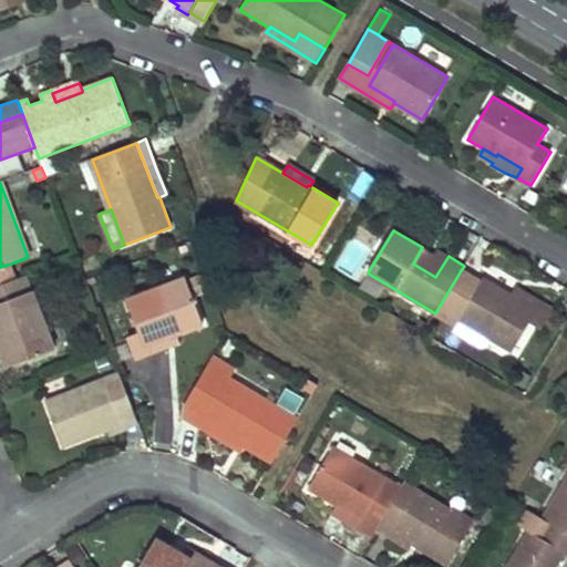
[(434,255),(422,247),(413,264),(435,277),(446,259),(435,253),(434,255)]
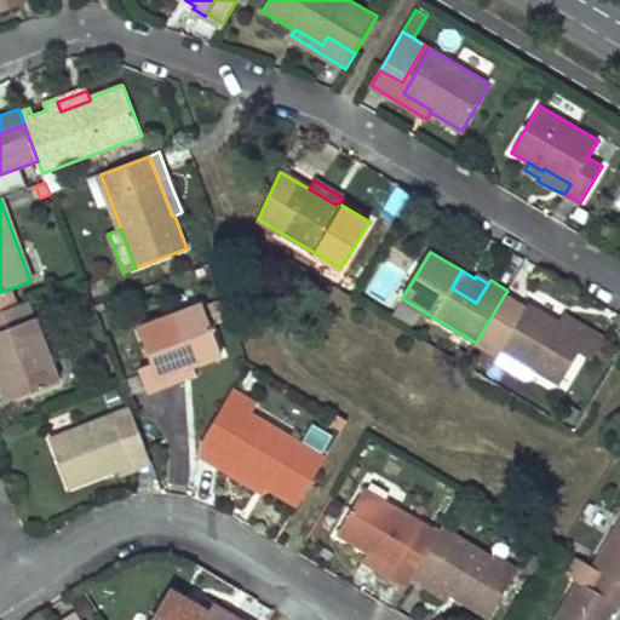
[(12,288),(0,292),(0,311),(18,305),(12,288)]
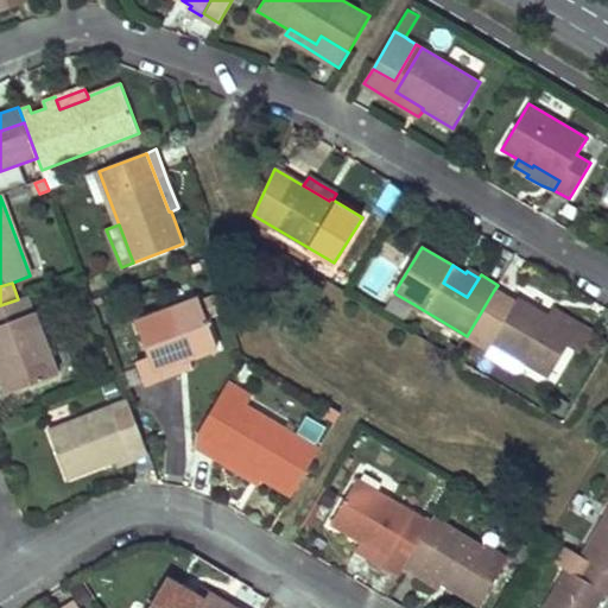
[(467,336),(489,349),(486,355),(519,375),(526,365),(548,379),(568,346),(575,334),(549,318),(550,317),(518,298),(515,303),(494,290),(467,336)]
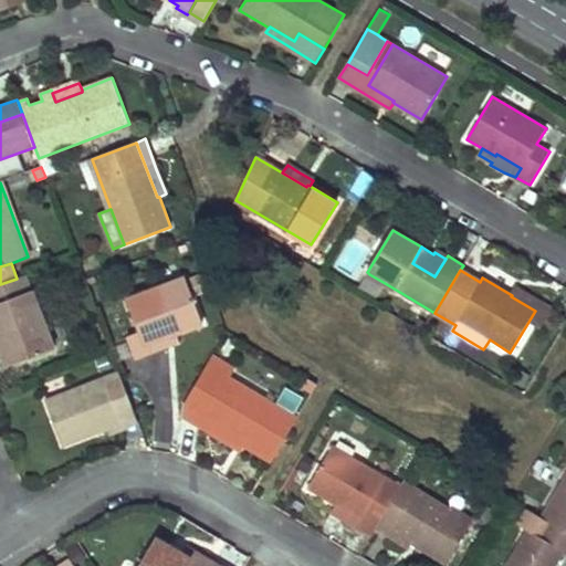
[(127,299),(139,332),(144,344),(170,334),(171,336),(173,335),(202,324),(192,296),(212,289),(206,272),(187,280),(185,276),(127,299)]
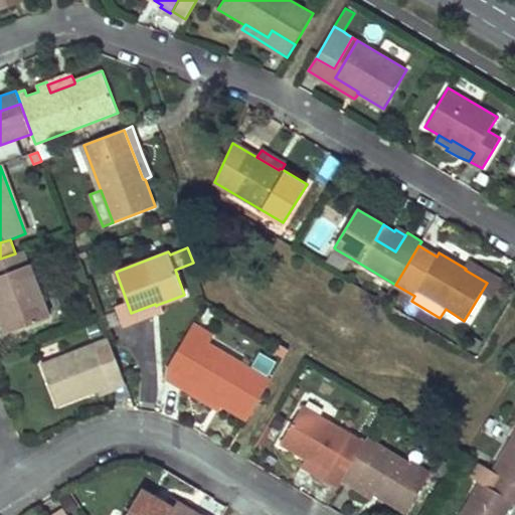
[(0,315),(7,333),(49,318),(42,299),(24,250),(15,253),(0,259),(0,315)]
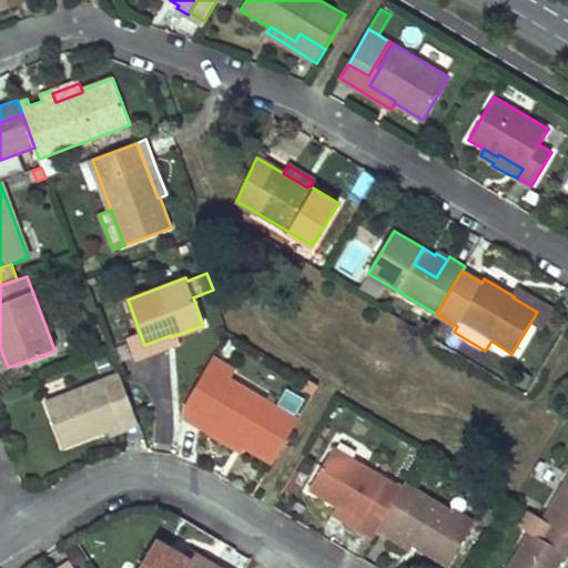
[(534,297),(518,287),(514,296),(513,297),(537,312),(530,323),(541,330),(554,310),(534,297)]
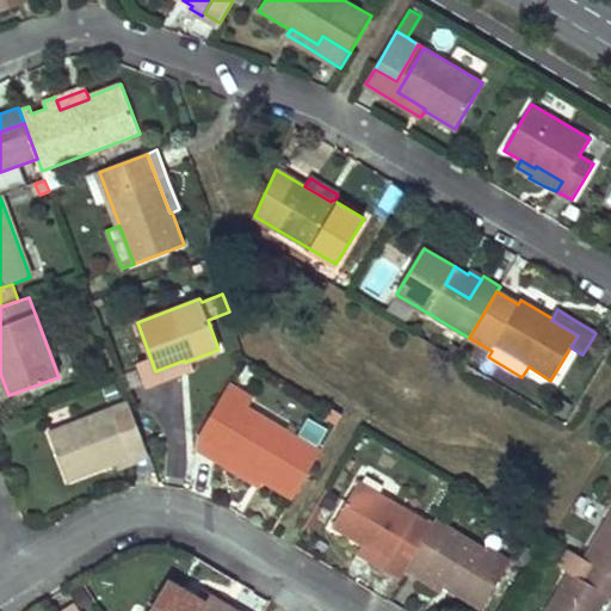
[(66,349),(50,355),(59,377),(60,381),(76,375),(66,349)]
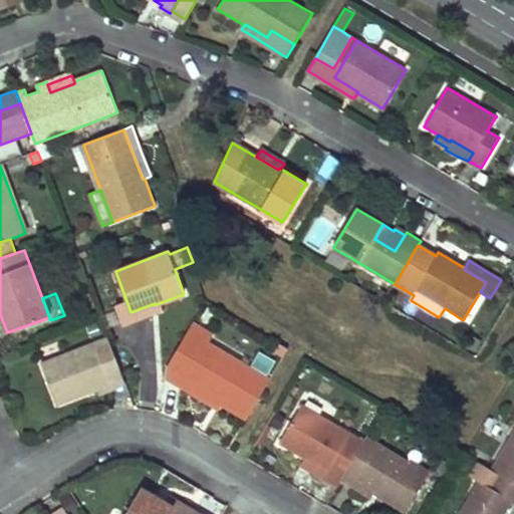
[(126,301),(115,305),(122,323),(141,317),(160,310),(157,304),(156,305),(155,303),(131,312),(126,301)]
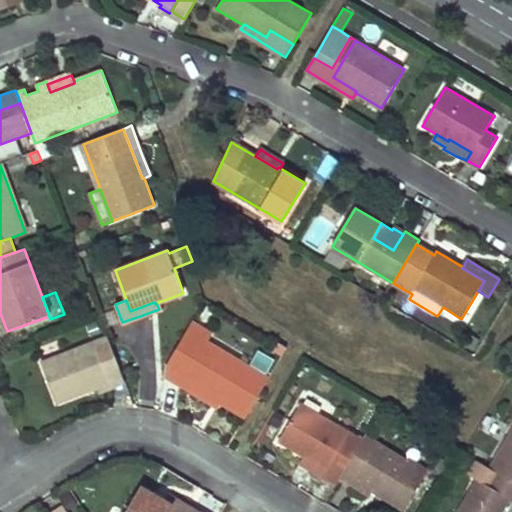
[(192,323),(188,329),(208,340),(212,334),(192,323)]
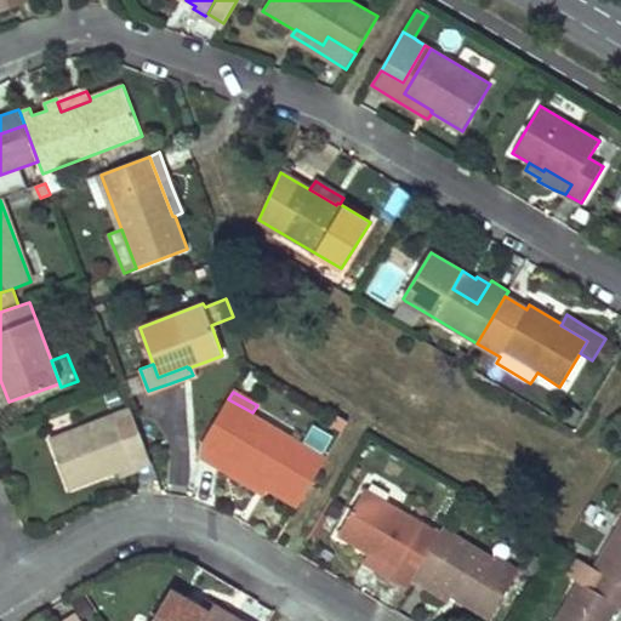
[(252,412),(228,399),(203,442),(201,448),(223,461),(226,457),(268,483),(267,485),(268,486),(298,505),(326,457),(252,412)]
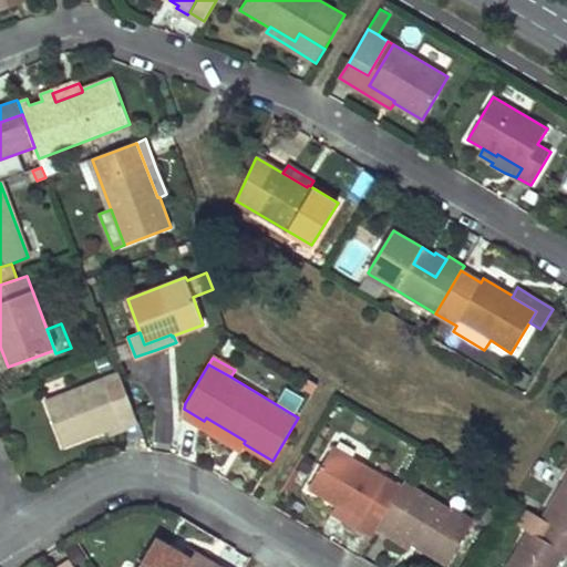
[(45,400),(63,446),(94,435),(88,418),(113,409),(115,414),(132,408),(119,372),(45,400)]
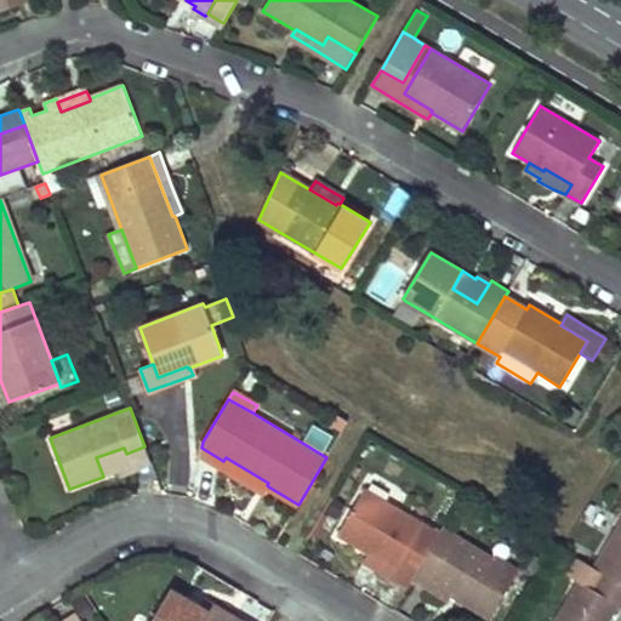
[(124,448),(96,457),(103,477),(118,471),(119,476),(130,472),(152,463),(144,446),(126,454),(124,448)]
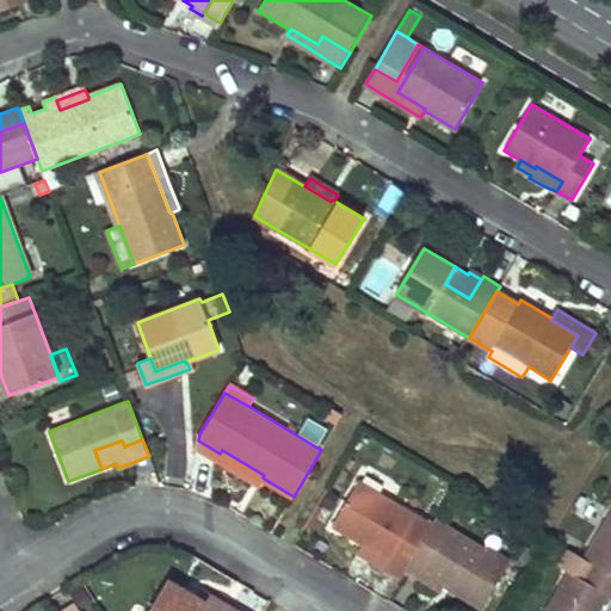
[(220,454),(198,440),(197,446),(244,474),(260,485),(264,479),(263,477),(264,475),(222,450),(220,454)]
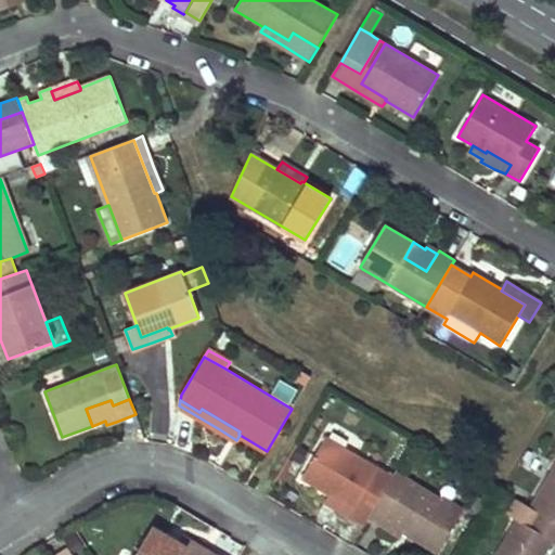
[(328,494),(330,495),(332,493),(355,507),(350,515),(365,523),(368,518),(369,516),(392,476),(326,436),(301,478),(328,494)]
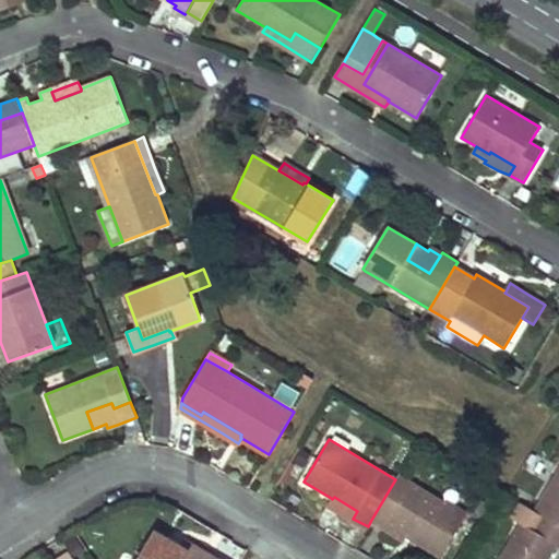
[(544,516),(558,525),(558,468),(534,510),(544,516)]
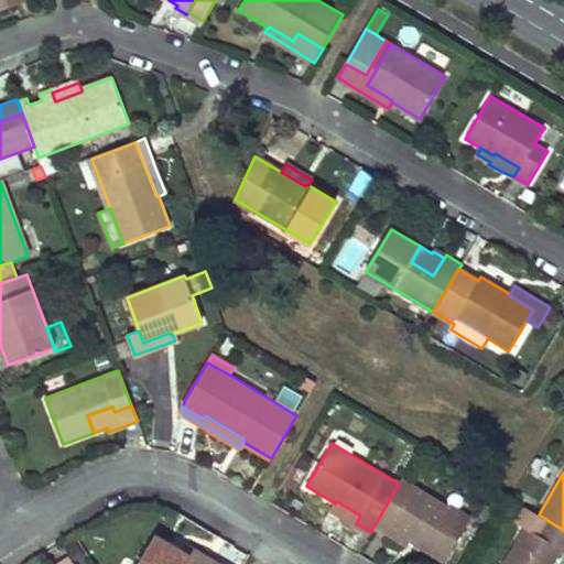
[(469,519),(402,478),(400,483),(399,484),(375,524),(389,533),(400,516),(415,524),(410,533),(418,539),(414,544),(444,562),(469,519)]
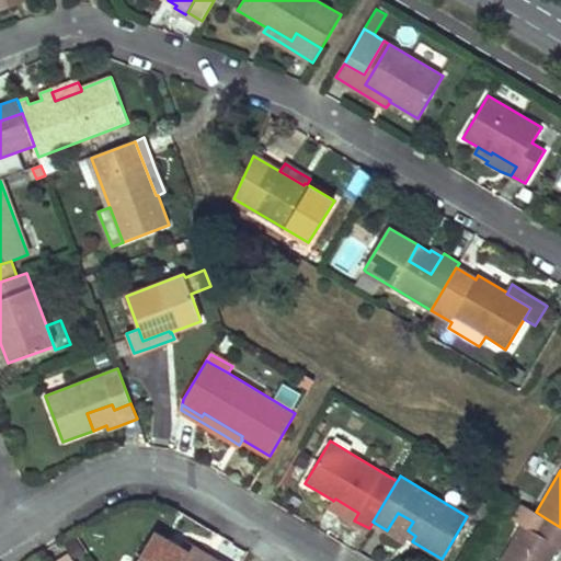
[(332,500),(329,505),(344,514),(354,521),(358,513),(335,499),(333,501),(332,500)]
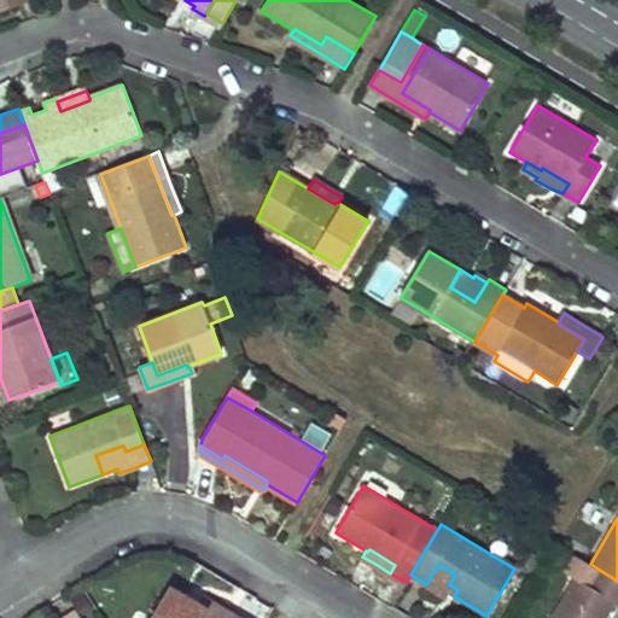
[(552,617),(606,617),(616,602),(617,601),(593,587),(601,571),(590,564),(576,555),(565,572),(576,578),(552,617)]
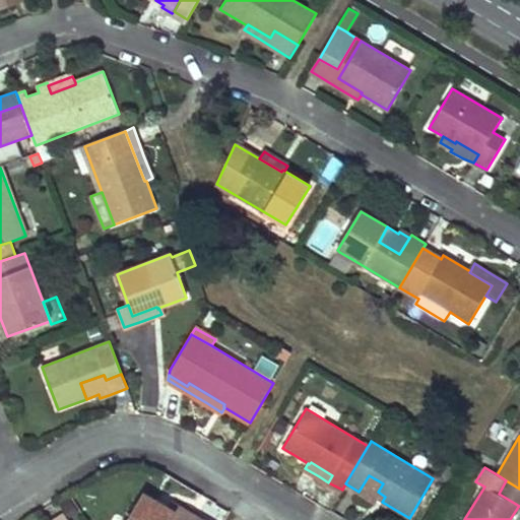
[(383,483),(369,475),(359,492),(375,501),(376,499),(382,502),(385,497),(378,492),(383,483)]
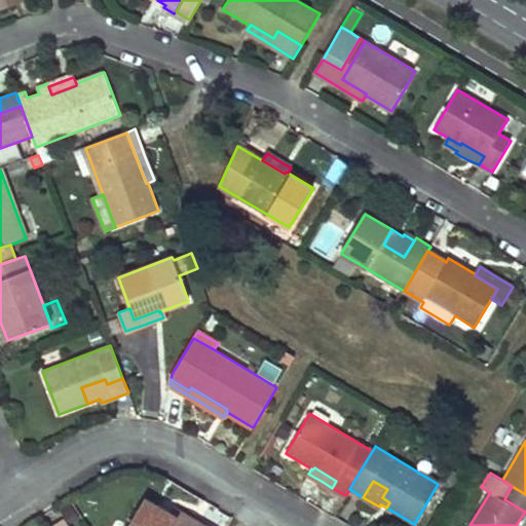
[(525,494),(512,486),(504,499),(525,512),(524,513),(525,514),(525,494)]
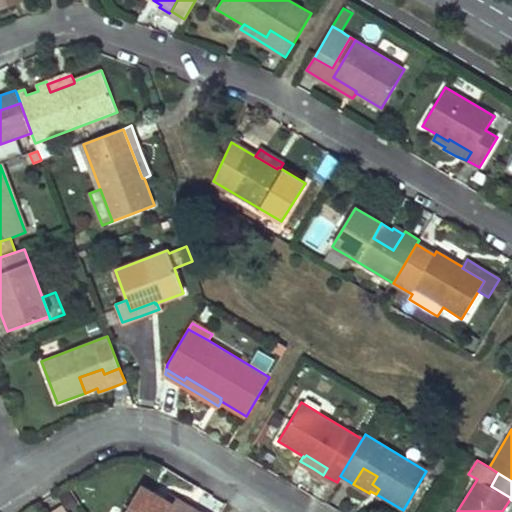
[(167,501),(166,501),(141,486),(125,511),(181,511),(166,503),(167,501)]
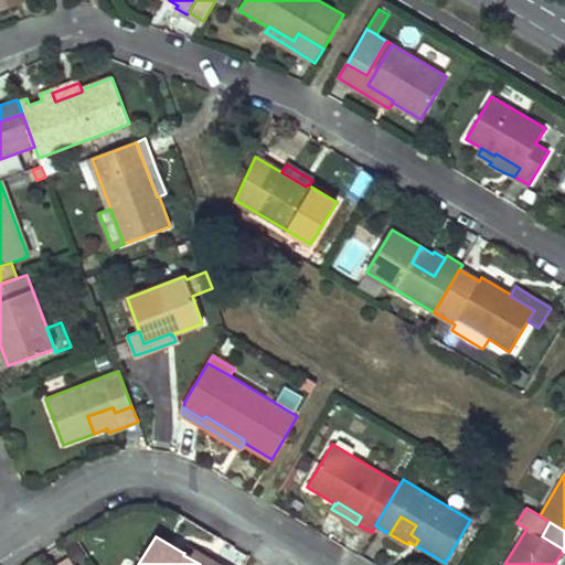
[(217,564),(201,554),(187,546),(183,553),(184,553),(183,555),(200,564),(217,564)]
